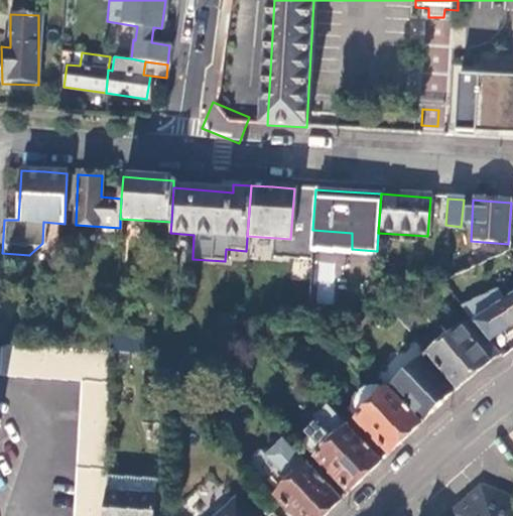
[(312,301),(332,302),(337,255),(316,253),(312,301)]
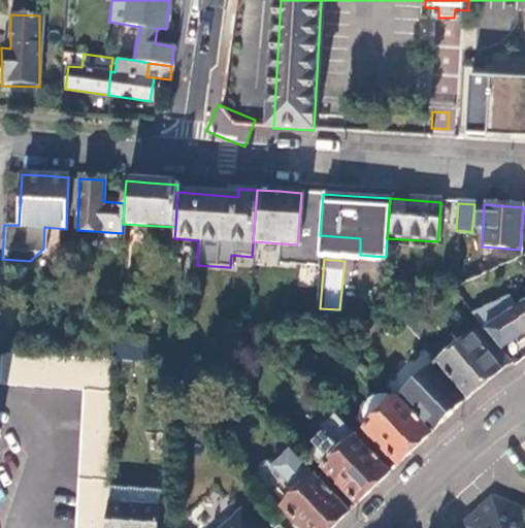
[(524,334),(524,305),(501,322),(516,340),(524,334)]
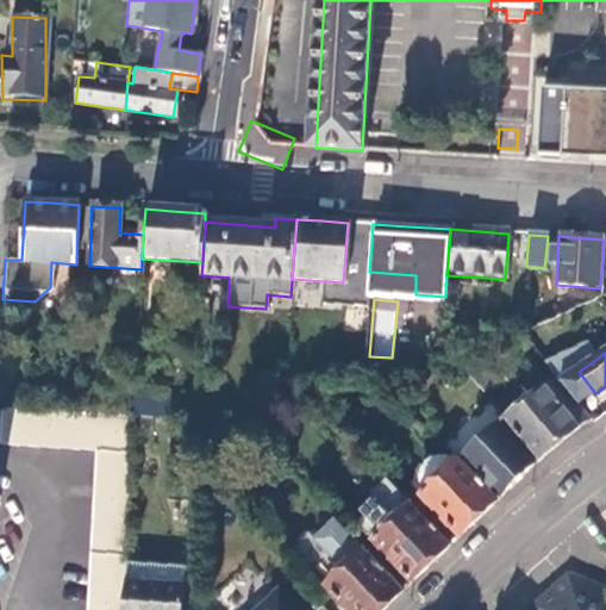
[(476,362),(462,372),(482,396),(495,385),(476,362)]
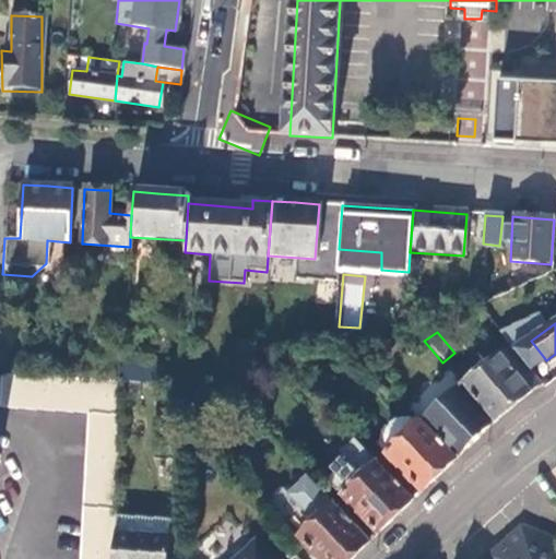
[(541,387),(508,348),(463,387),(495,424),(516,406),(529,393),(541,387)]
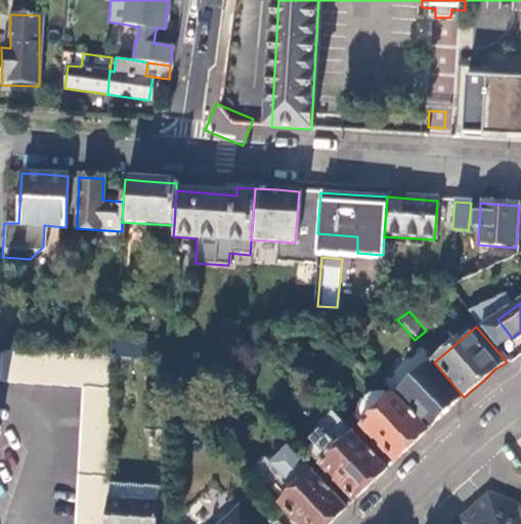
[(58,355),(2,351),(0,382),(76,387),(78,356),(58,355)]
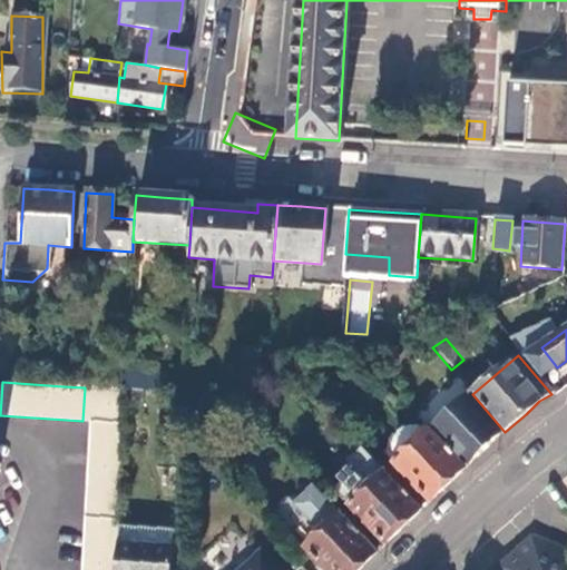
[(85,387),(82,421),(89,421),(123,423),(124,402),(125,391),(85,387)]
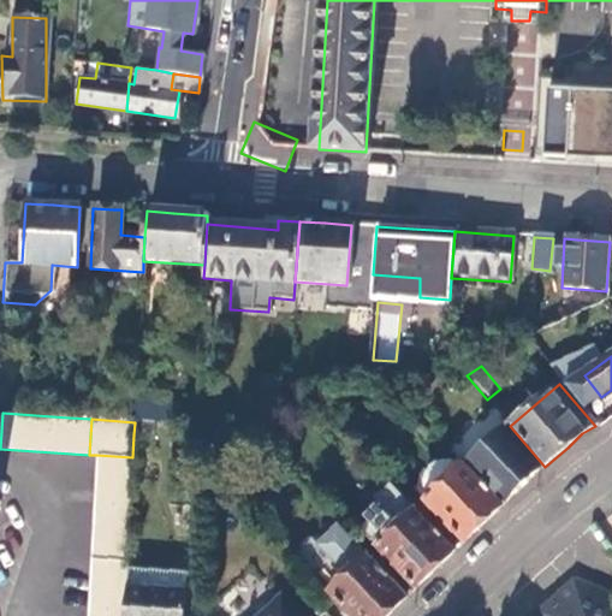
[(153,422),(135,422),(134,434),(152,436),(153,422)]
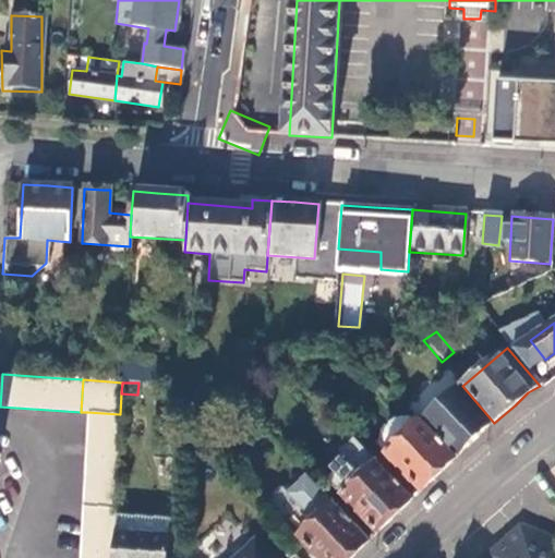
[(460,384),(419,422),(455,460),(475,440),(494,423),(462,386),(460,384)]
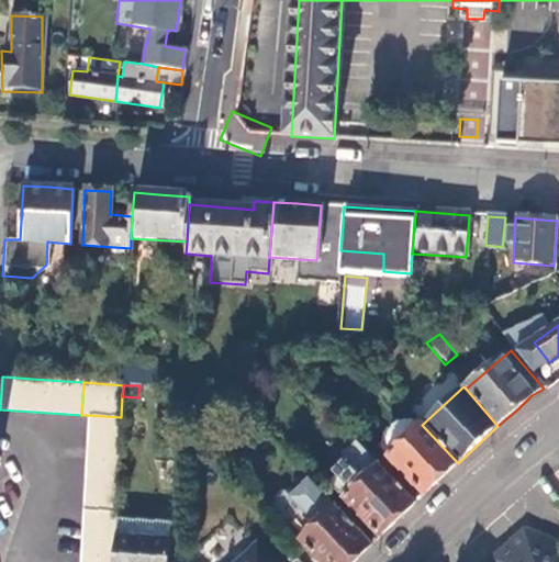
[(121,417),(88,415),(79,561),(112,561),(114,537),(115,521),(121,417)]
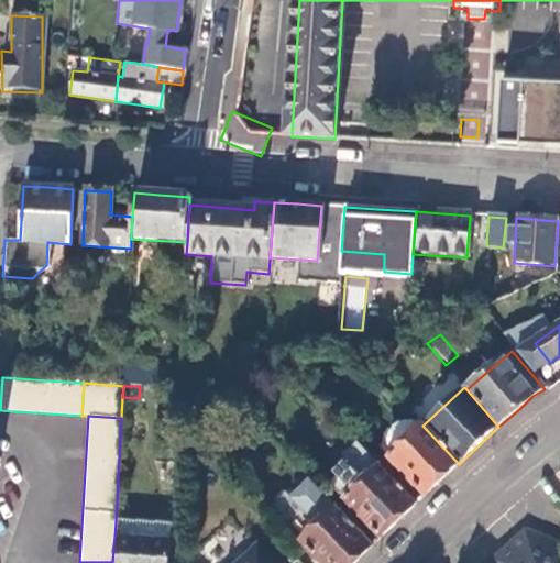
[(392,454),(417,431),(413,427),(404,426),(399,426),(392,430),(387,437),(386,446),(392,454)]
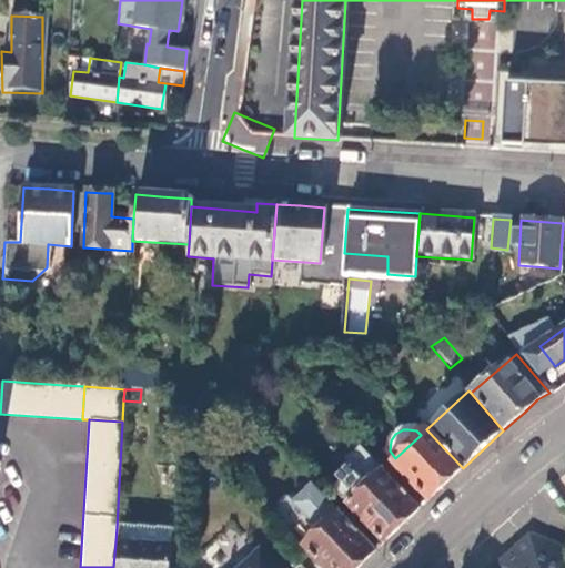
[(391,463),(427,501),(446,484),(463,468),(426,429),(421,435),(395,458),(391,463)]
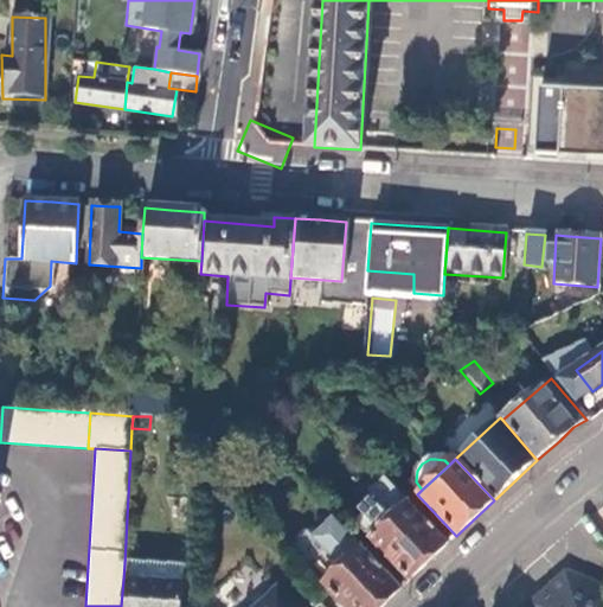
[(342,512),(371,541),(408,505),(379,477),(342,512)]
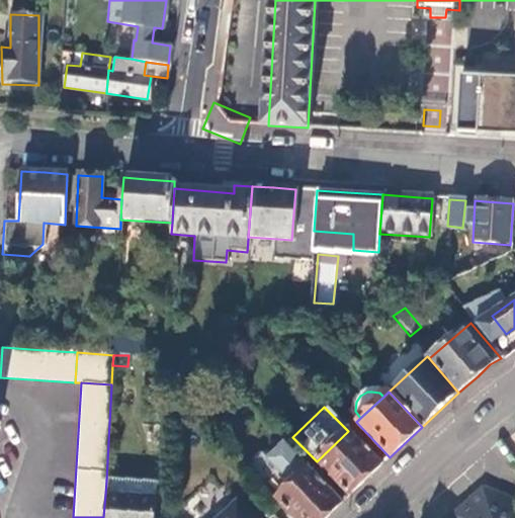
[(382,464),(348,431),(317,461),(350,496),(366,481),(382,464)]
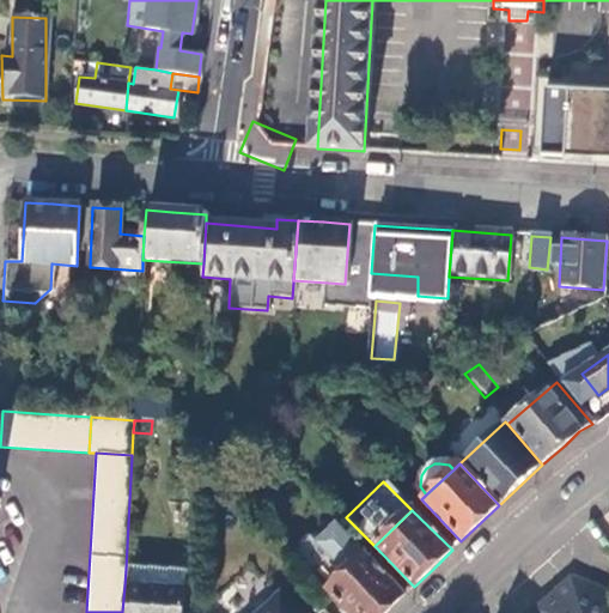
[(347,612),(385,612),(387,612),(405,595),(365,554),(328,592),(347,612)]
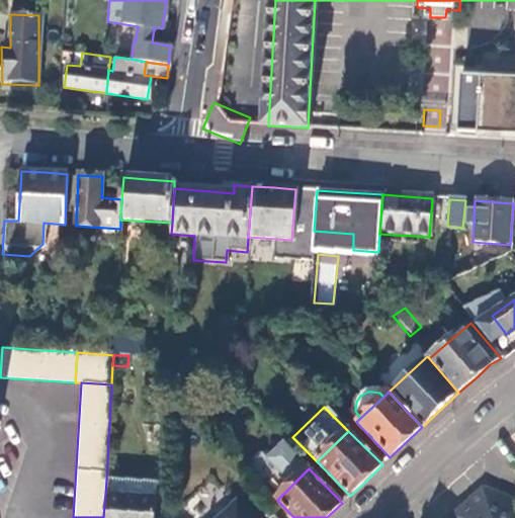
[(157,483),(106,481),(105,495),(156,497),(157,483)]
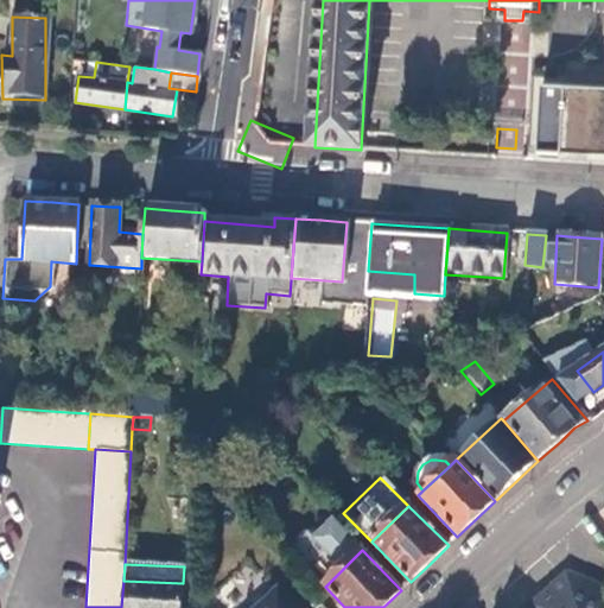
[(603,607),(603,589),(583,587),(580,578),(564,574),(529,603),(529,607),(603,607)]
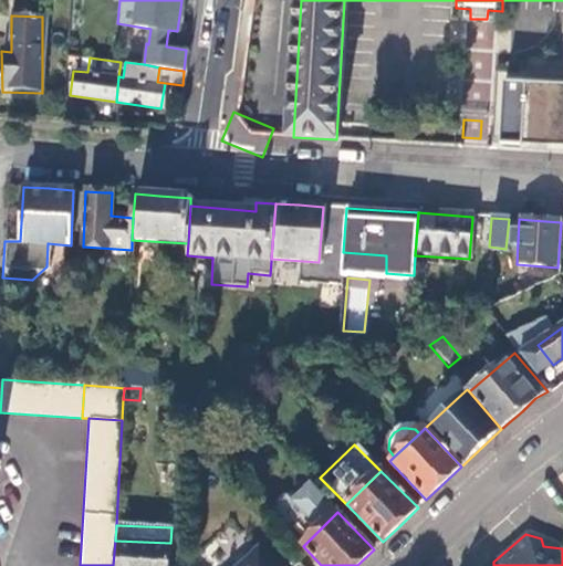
[(168,565),(170,543),(115,541),(113,565),(168,565)]
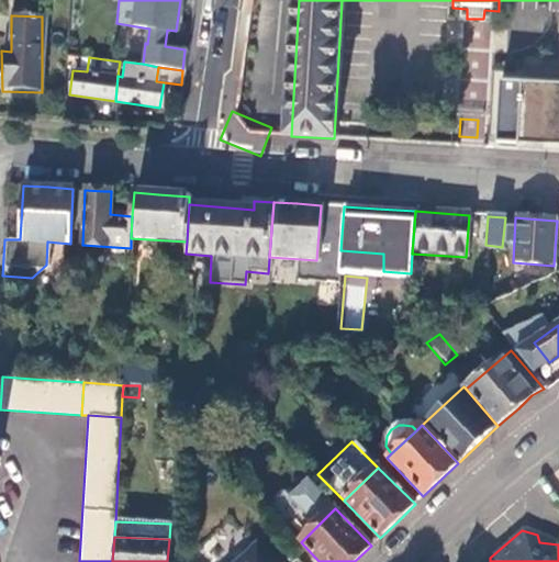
[(268,561),(254,547),(237,561),(268,561)]
